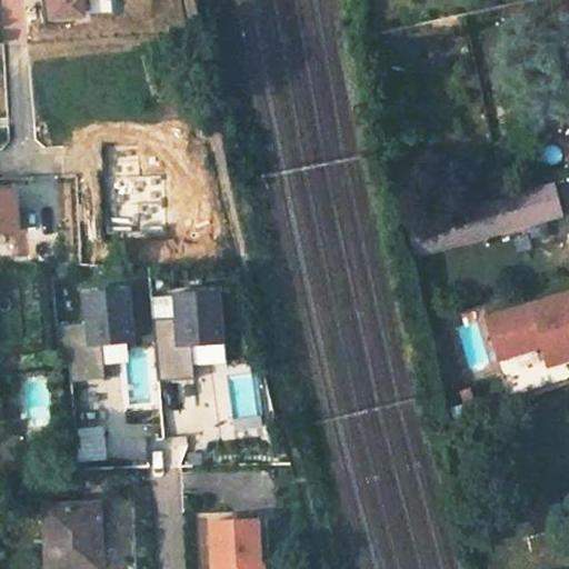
[(39,0),(42,23),(83,19),(81,0),(39,0)]
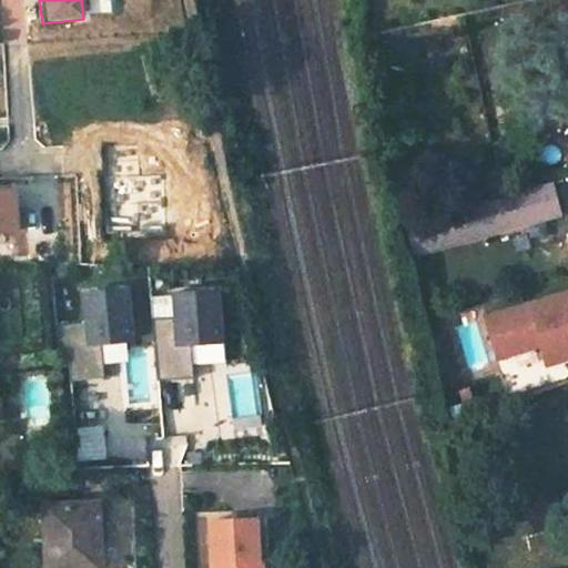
[(549,182),(403,223),(412,254),(558,214),(549,182)]
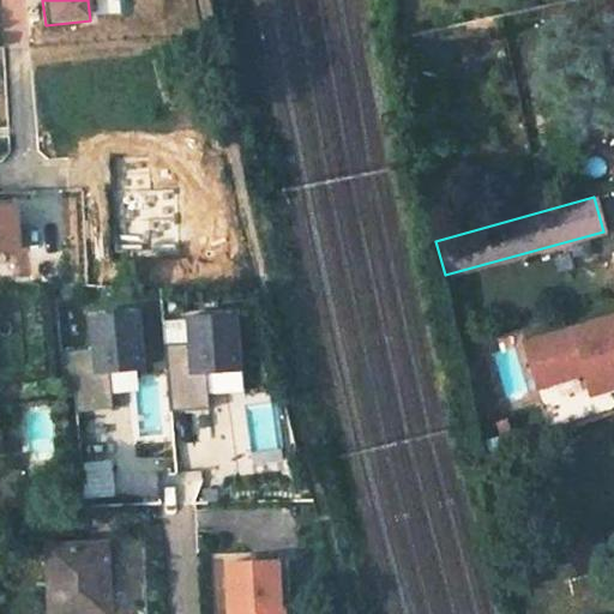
[(17,204),(0,204),(0,248),(28,248),(28,227),(18,228),(17,204)]
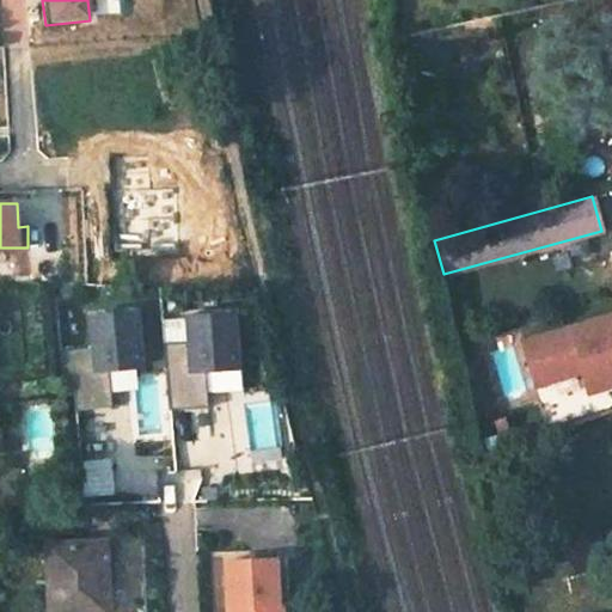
[(145,368),(141,313),(92,317),(93,348),(57,352),(61,385),(73,385),(75,409),(110,407),(108,371),(145,368)]
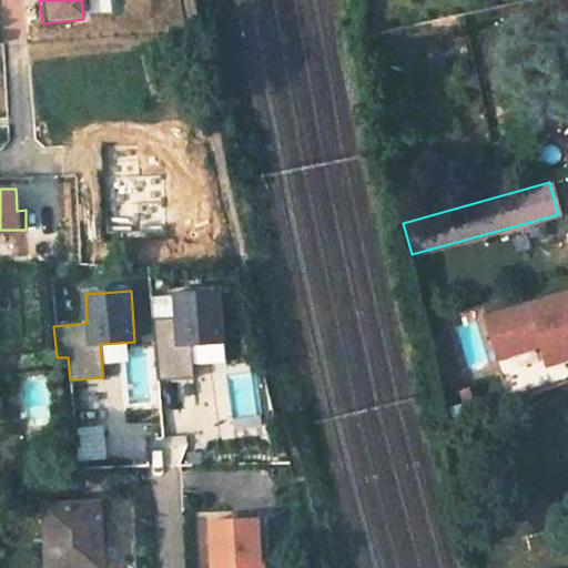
[(224,342),(219,292),(174,295),(176,317),(150,318),(155,381),(193,377),(191,345),(224,342)]
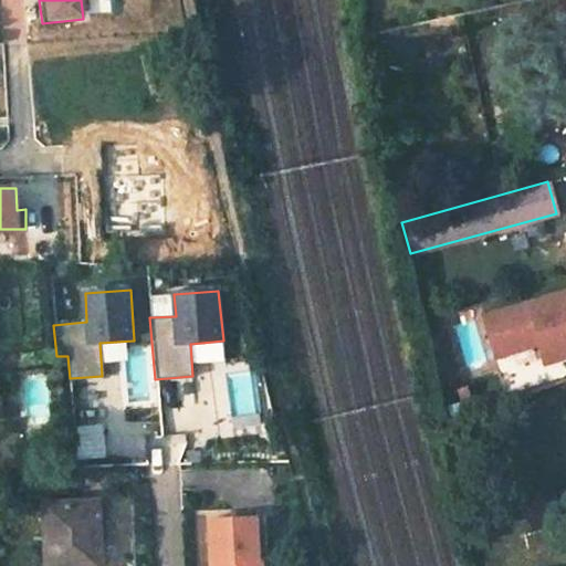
[(565,293),(482,320),(494,358),(535,346),(542,365),(565,357),(565,293)]
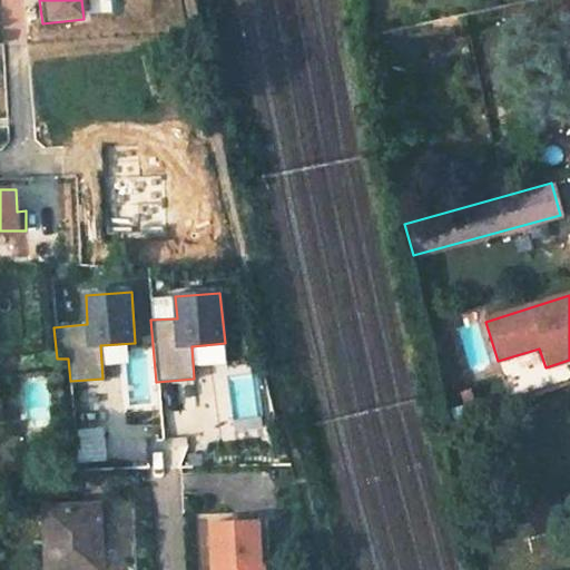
[(453,394),(455,405),(469,401),(464,391),(453,394)]
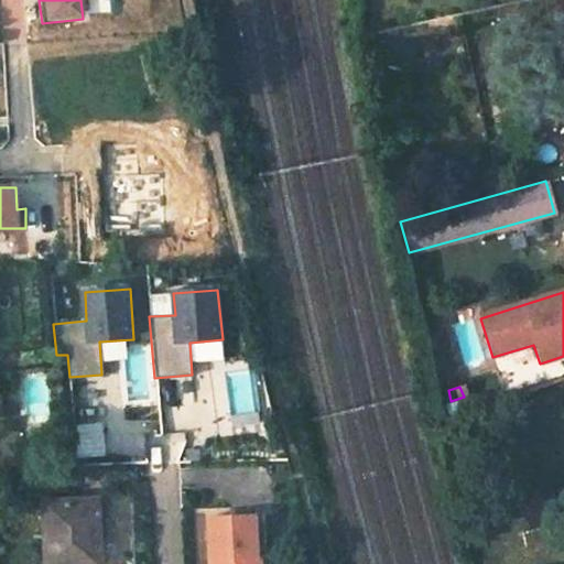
[(47,501),(49,563),(69,563),(71,556),(101,555),(99,499),(47,501)]
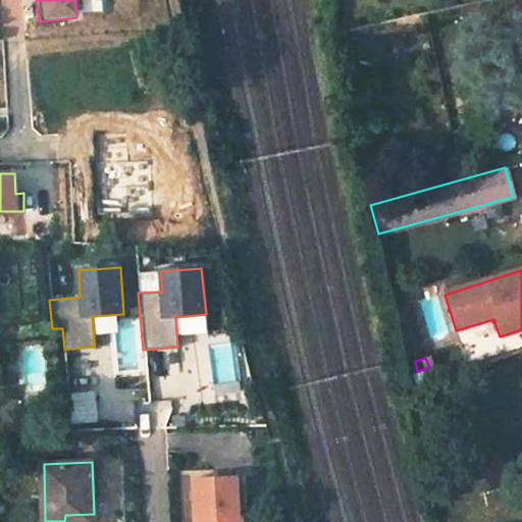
[(242,521),(239,474),(193,478),(196,516),(199,516),(199,521),(242,521)]
